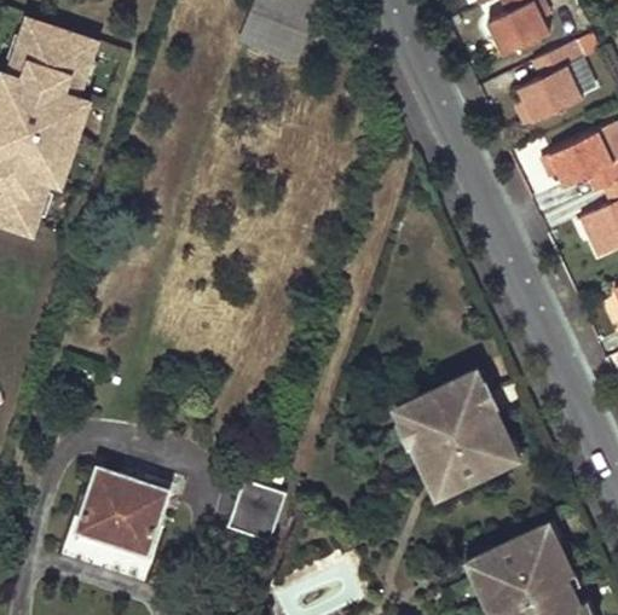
[(295,64),(321,0),(254,0),(238,41),(295,64)]
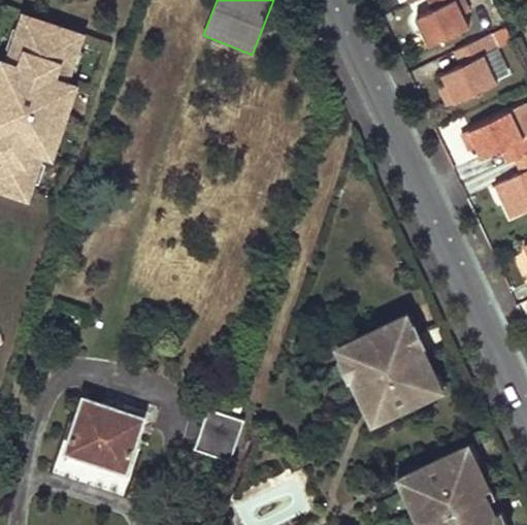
[(425,0),(431,11),(416,20),(429,47),(468,29),(462,15),(455,1),(457,0),(425,0)]
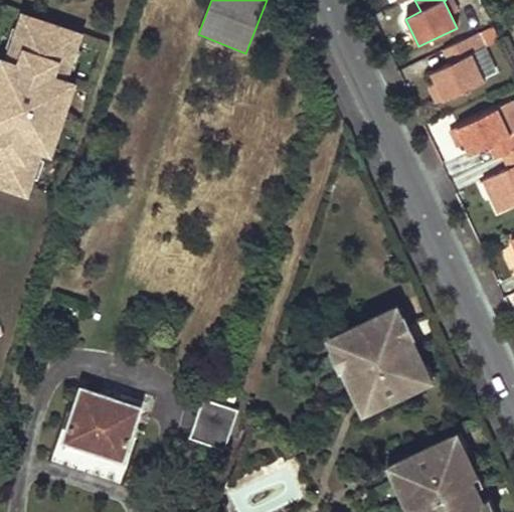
[(451,15),(458,12),(452,0),(446,0),(444,1),(451,15)]
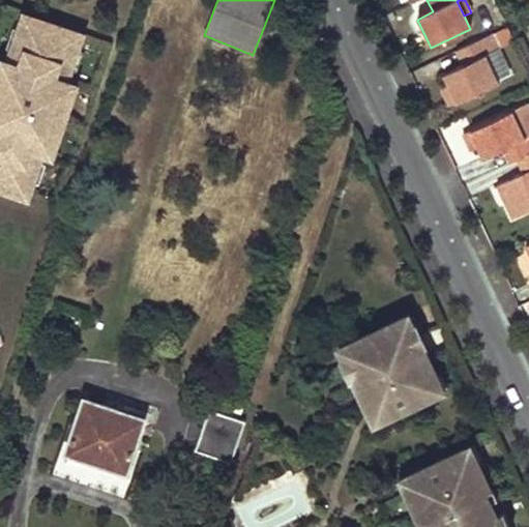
[(33,185),(33,183),(31,182),(37,166),(42,167),(47,153),(42,152),(47,141),(54,143),(57,144),(61,133),(60,133),(67,110),(68,111),(71,99),(69,98),(61,96),(65,84),(69,86),(74,72),(68,71),(75,53),(77,54),(77,52),(82,36),(25,18),(20,33),(19,35),(21,35),(15,53),(10,52),(6,64),(9,65),(6,78),(0,76),(0,191),(28,200),(33,185)]
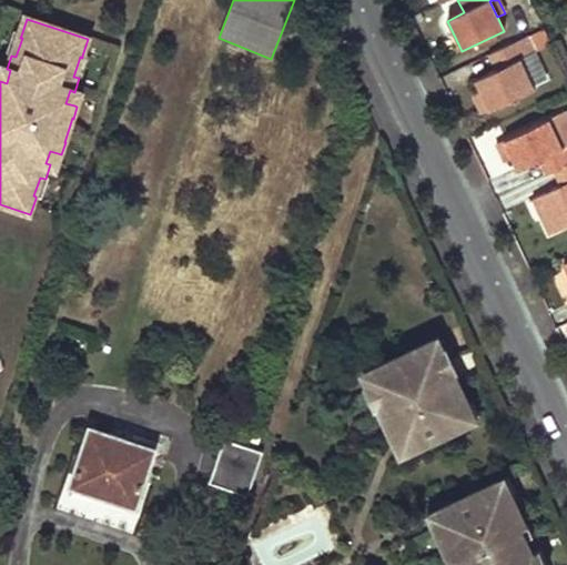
[(520,62),(536,54),(528,39),(496,53),(503,69),(495,72),(475,81),(481,94),(489,112),(534,91),(520,62)]
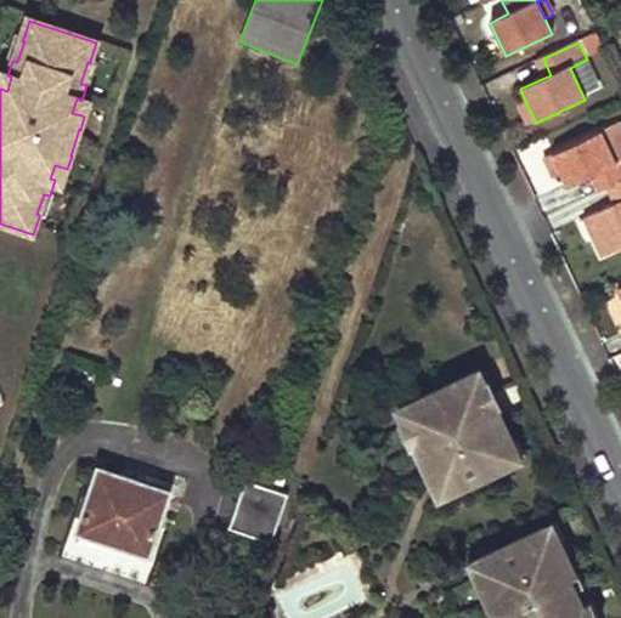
[(551,75),(543,58),(535,63),(542,79),(551,75)]
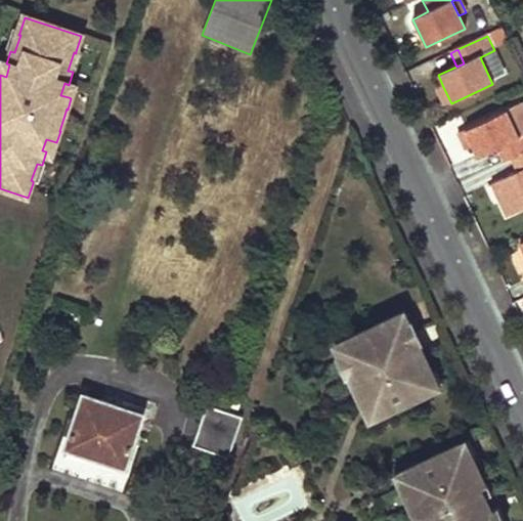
[(6,63),(1,62),(0,67),(0,75),(6,77),(9,64),(6,63)]
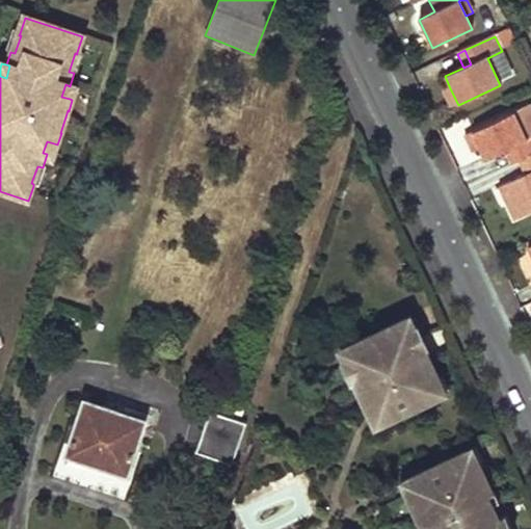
[(73,87),(70,86),(65,84),(61,97),(70,99),(73,87)]
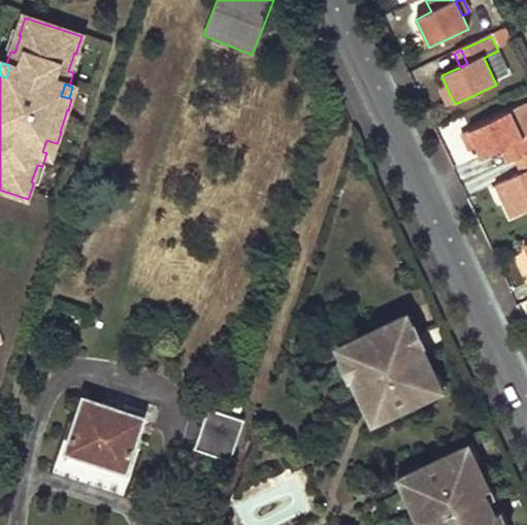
[(455,104),(447,88),(439,91),(447,107),(455,104)]
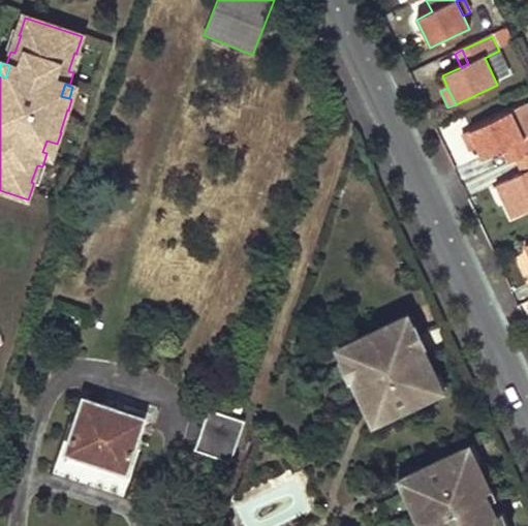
[(483,161),(501,152),(507,148),(515,162),(522,158),(527,155),(527,137),(524,140),(510,114),(469,132),(476,149),(483,161)]
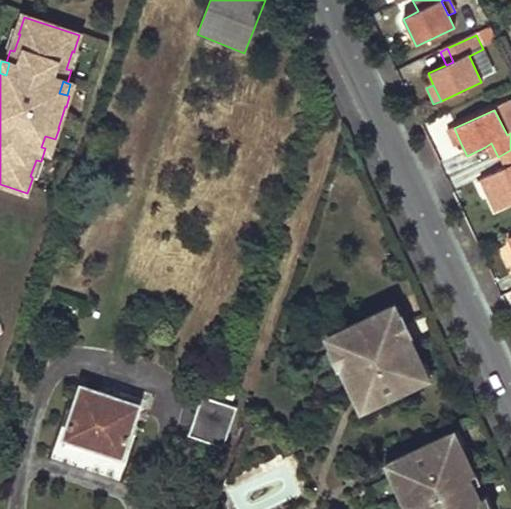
[(454,128),(446,132),(454,148),(461,144),(454,128)]
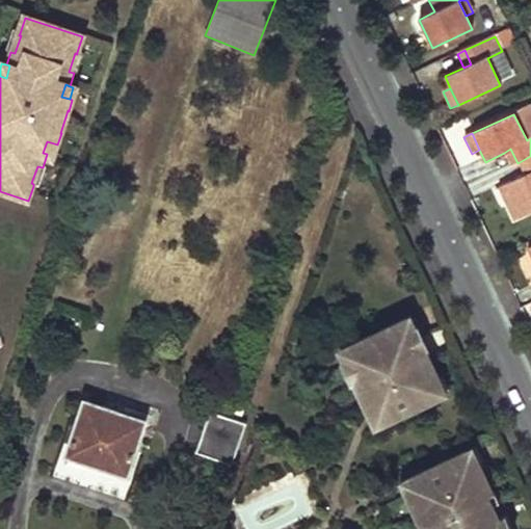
[(54,143),(47,141),(43,153),(47,154),(51,155),(54,143)]
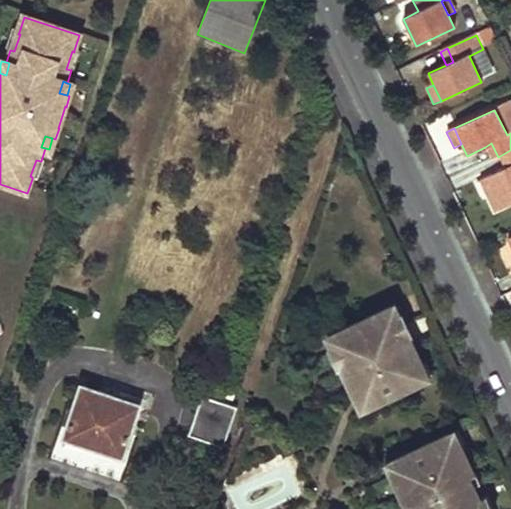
[(491,143),(485,147),(491,160),(498,157),(491,143)]
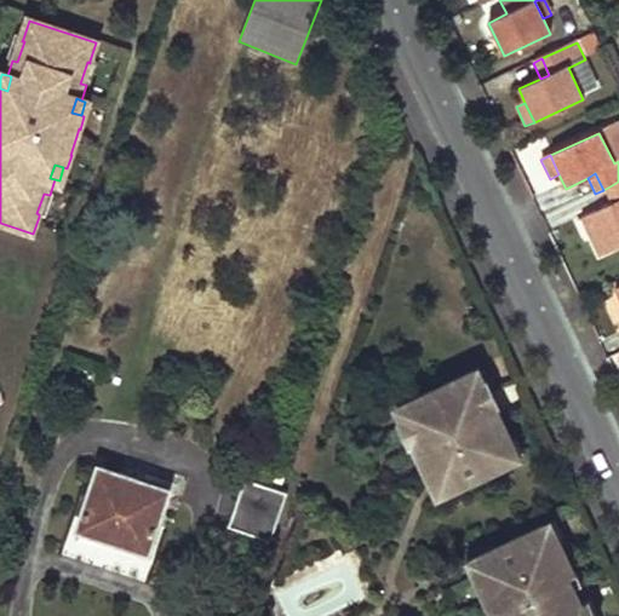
[(618,182),(612,185),(618,200),(618,201),(612,205),(580,219),(597,258),(618,247),(618,182)]
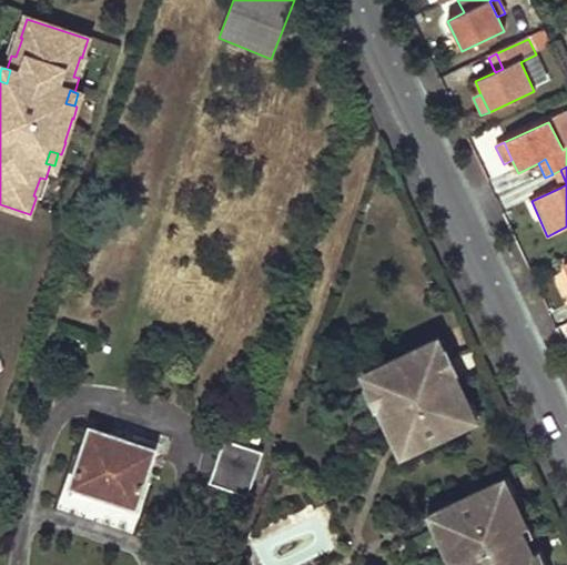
[(566,184),(566,183),(560,170),(553,174),(560,188),(566,184)]
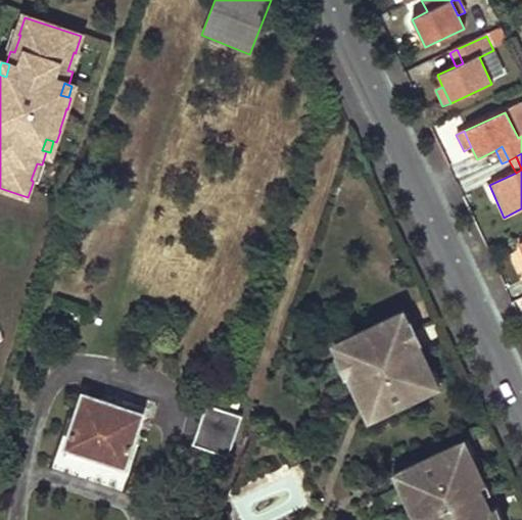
[(339,356),(344,353),(354,374),(348,376),(364,407),(367,405),(373,417),(434,389),(428,376),(431,375),(417,344),(412,346),(402,326),(408,324),(402,314),(334,345),(339,356)]
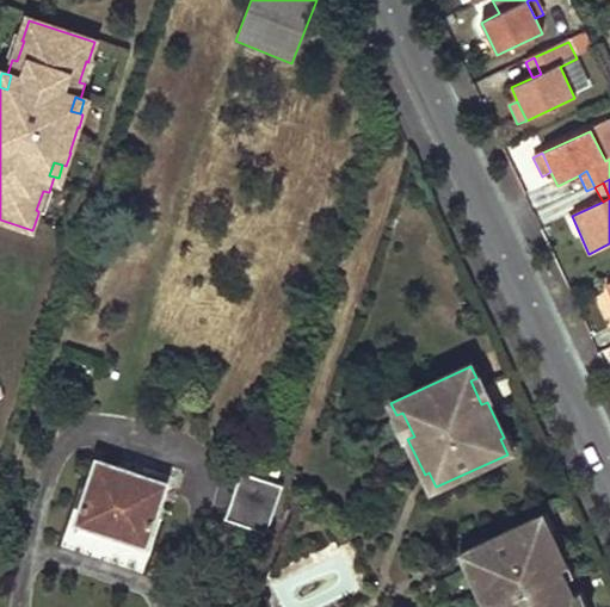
[(470,381),(481,404),(487,402),(476,378),(470,381)]
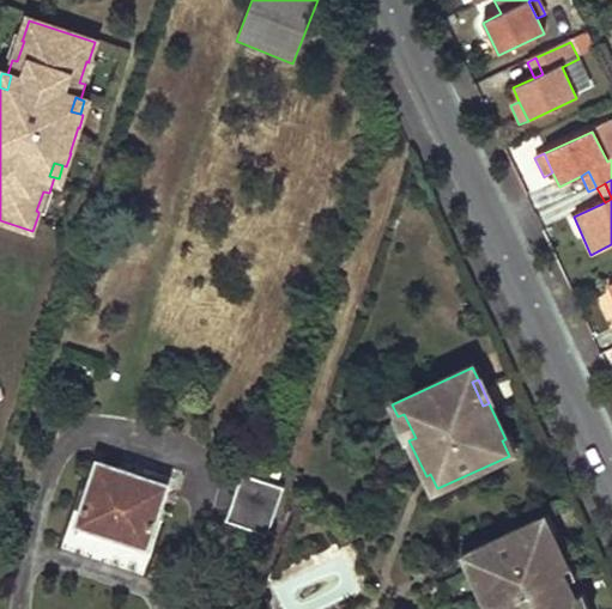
[(416,438),(404,414),(398,416),(408,440),(416,438)]
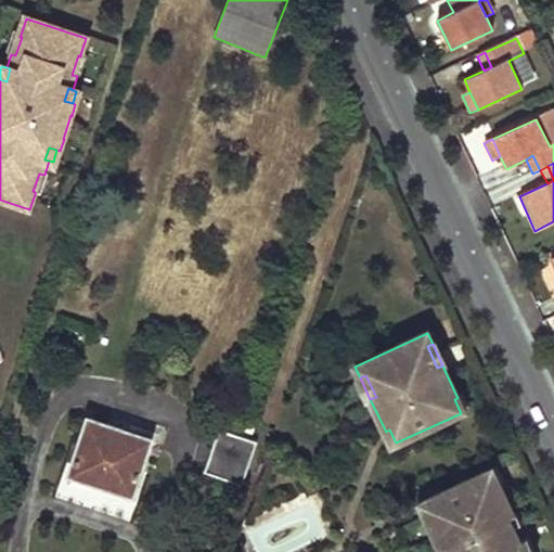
[(88,421),(71,475),(132,496),(150,441),(88,421)]
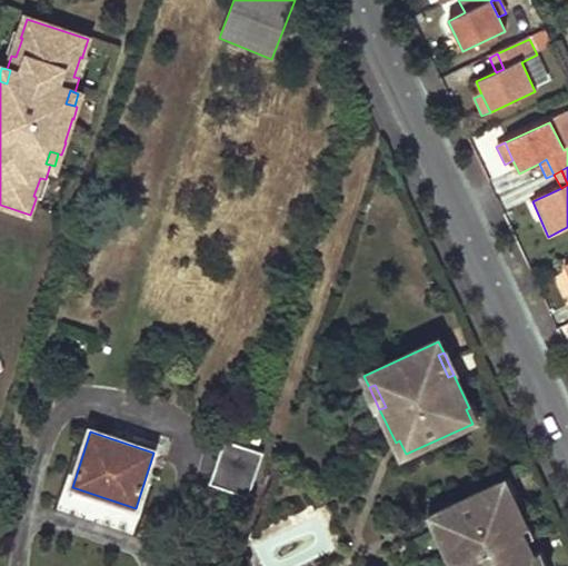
[(247,495),(261,453),(223,439),(209,482),(247,495)]
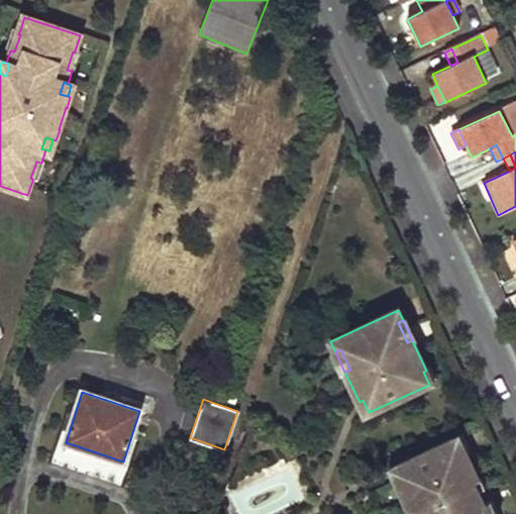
[(454,438),(460,451),(465,450),(458,437),(454,438)]
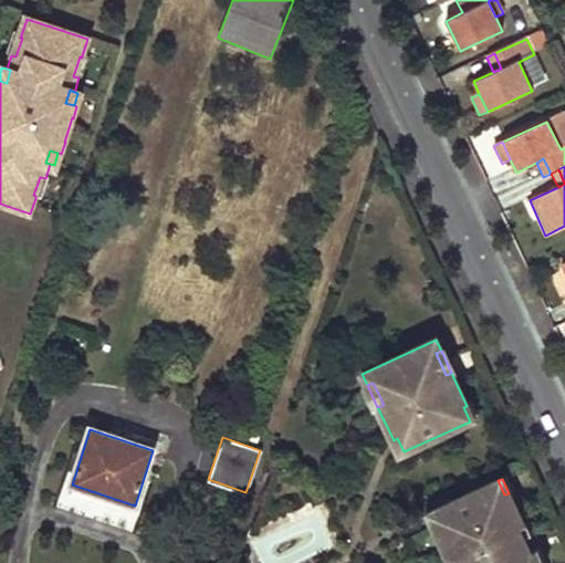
[(456,559),(458,562),(531,562),(527,554),(530,553),(519,529),(524,525),(509,493),(504,494),(498,480),(431,512),(438,525),(435,528),(450,561),(456,559)]
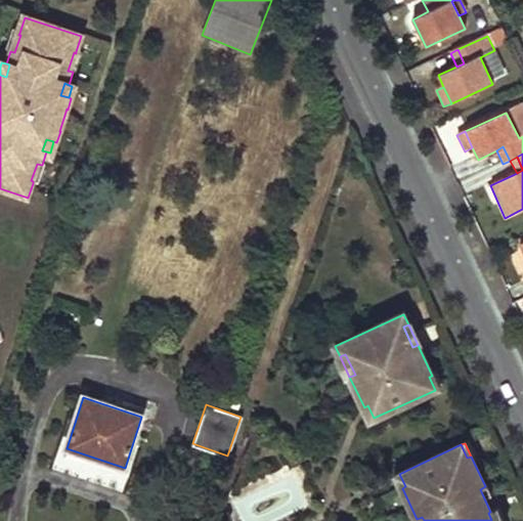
[(396,475),(402,488),(405,486),(399,474),(396,475)]
